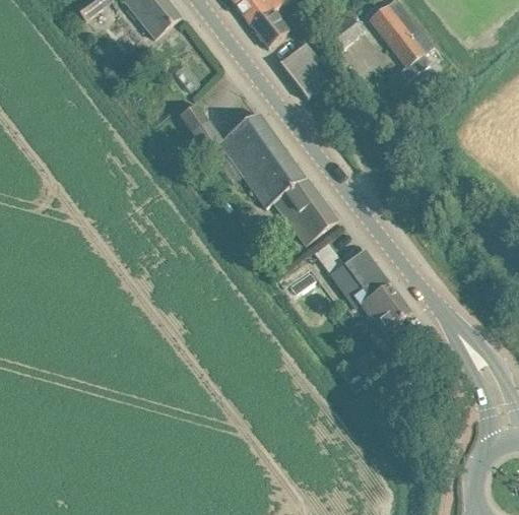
[(86,20),(113,0),(86,0),(76,8),(86,20)]
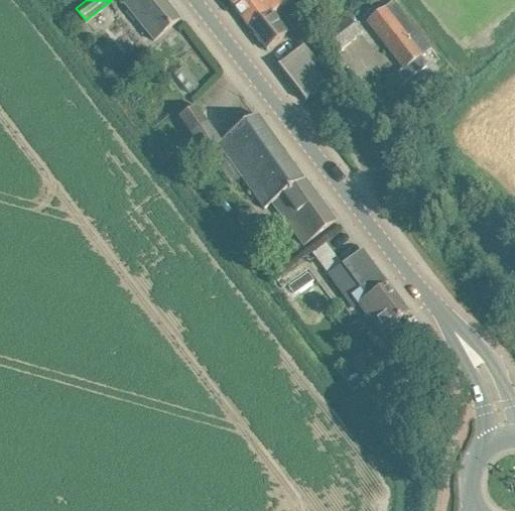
[(154,36),(179,15),(166,0),(129,0),(126,2),(154,36)]
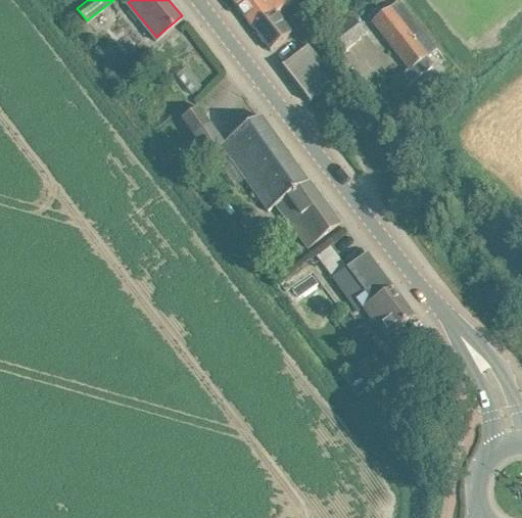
[(270,47),(286,35),(291,32),(275,10),(288,0),(244,0),(237,5),(270,47)]
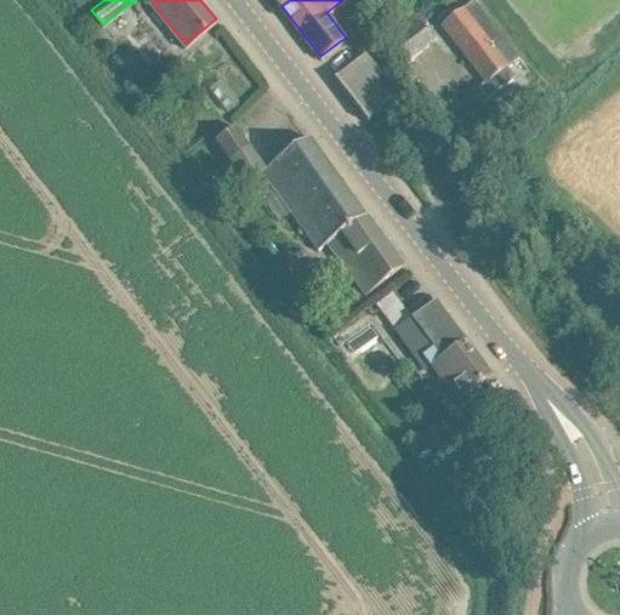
[(489,96),(507,81),(516,75),(507,64),(519,56),(476,0),(473,0),(443,23),(488,79),(479,85),(489,96)]
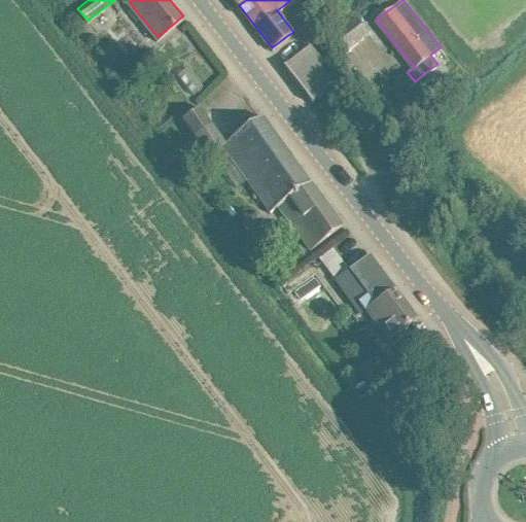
[(346,48),(370,30),(356,14),(334,33),(346,48)]
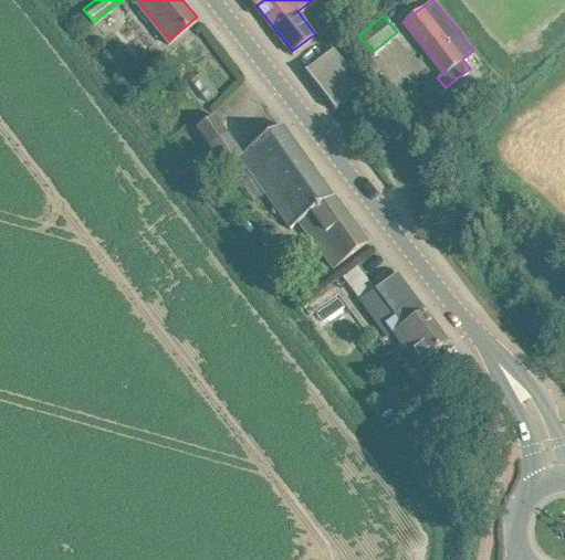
[(327,50),(359,85),(379,66),(348,31),(327,50)]
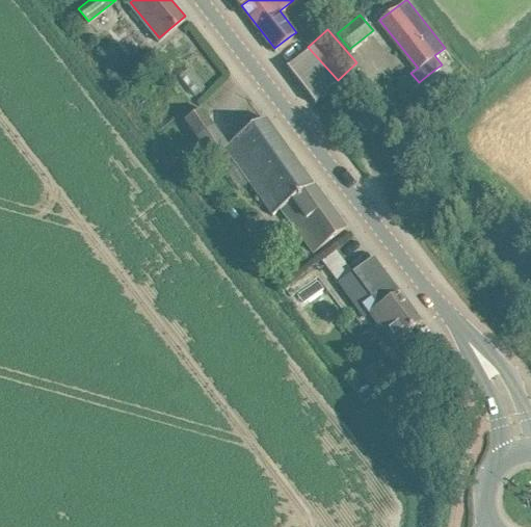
[(315,102),(316,101),(337,85),(310,48),(288,64),(315,102)]
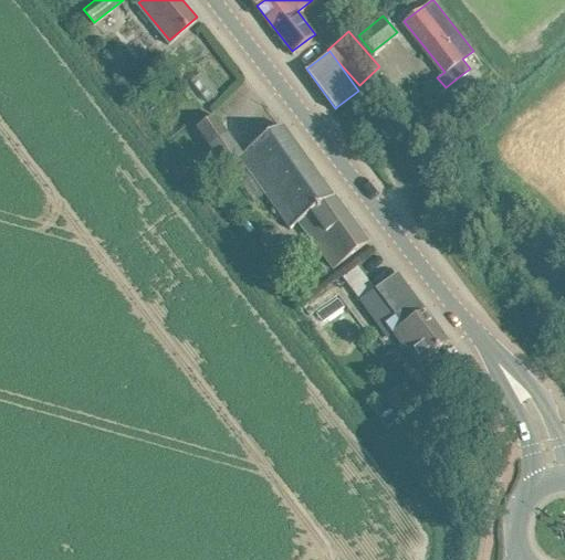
[(203,81),(225,98),(234,86),(213,67),(203,81)]
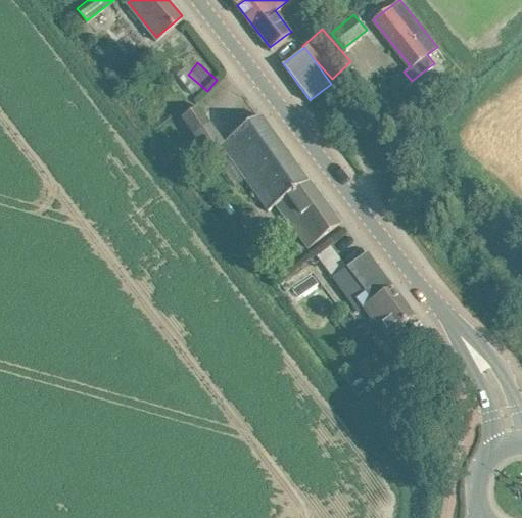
[(124,84),(132,78),(126,69),(117,76),(124,84)]
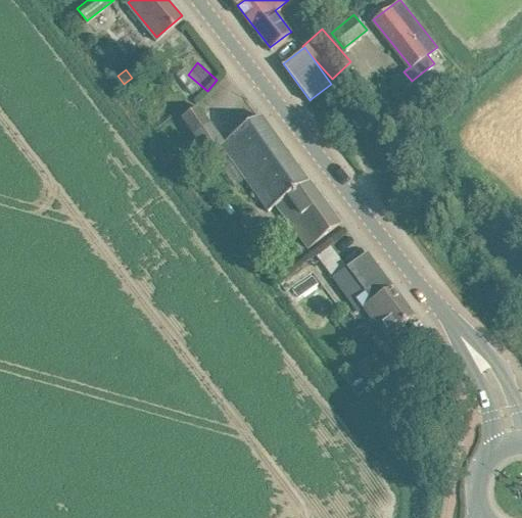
[(223,84),(211,94),(222,104),(233,95),(223,84)]
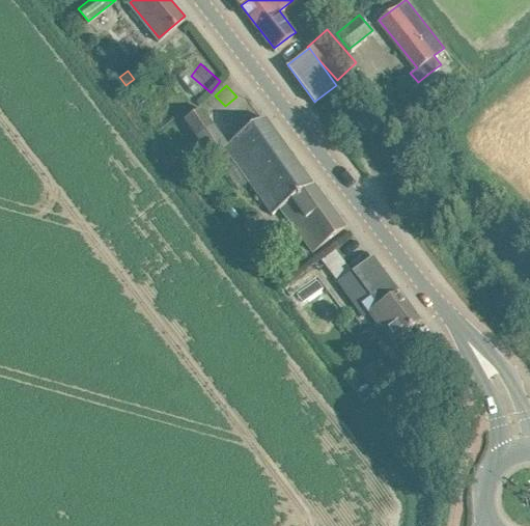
[(228,142),(202,105),(186,117),(212,155),(225,144),(273,211),(281,204),(312,248),(345,224),(314,181),(313,181),(266,115),(228,142)]
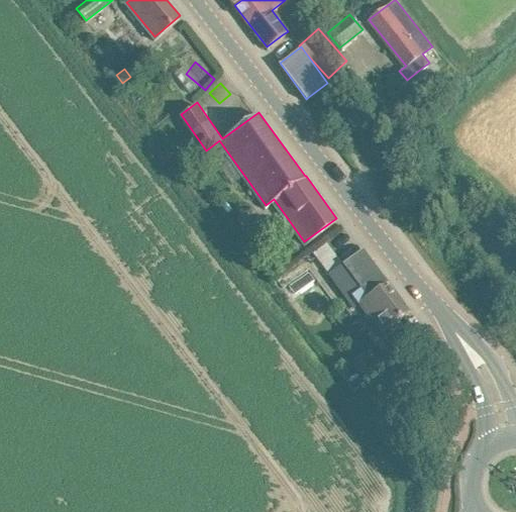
[(345,251),(360,241),(345,221),(330,231),(345,251)]
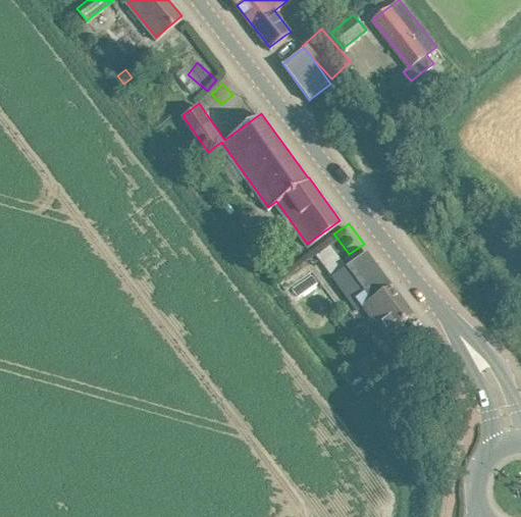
[(348,263),(332,242),(317,253),(352,299),(356,296),(384,334),(414,312),(367,249),(348,263)]
